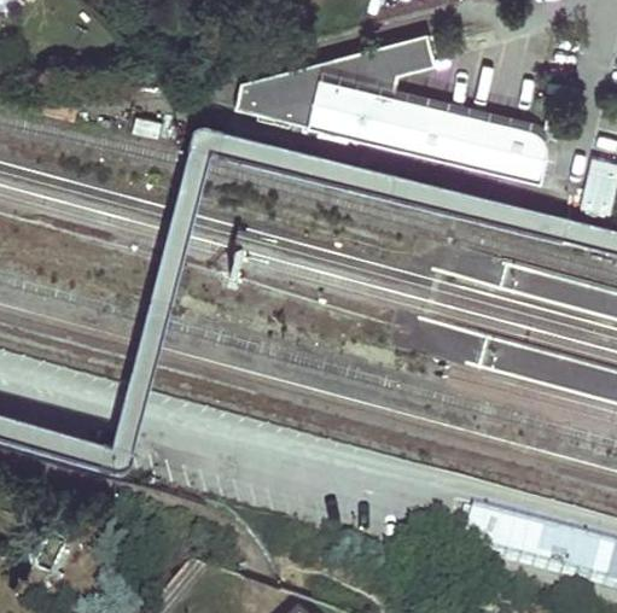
[(435,68),(426,35),(239,85),(233,110),(471,168),(539,184),(546,158),(546,156),(546,152),(546,149),(545,145),(543,141),(542,140),(540,136),(535,133),(531,130),(527,129),(393,97),(397,77),(435,68)]
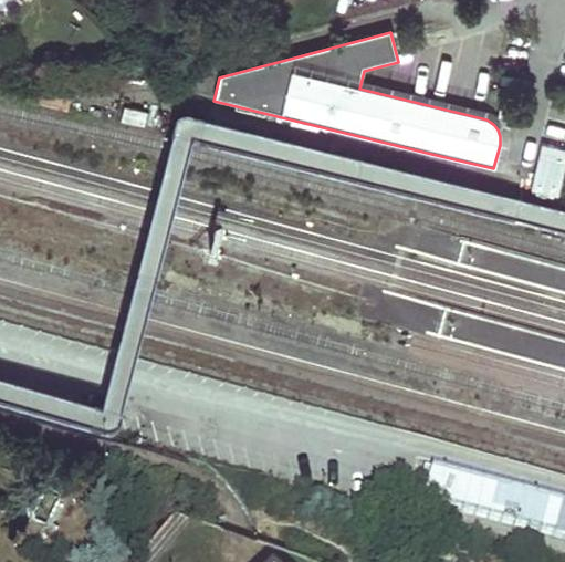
[(123,108),(121,122),(143,125),(145,112),(123,108)]
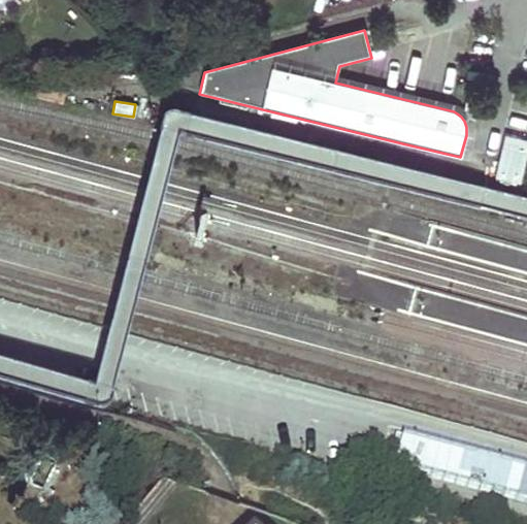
[(493,177),(519,185),(526,156),(526,140),(505,134),(493,177)]
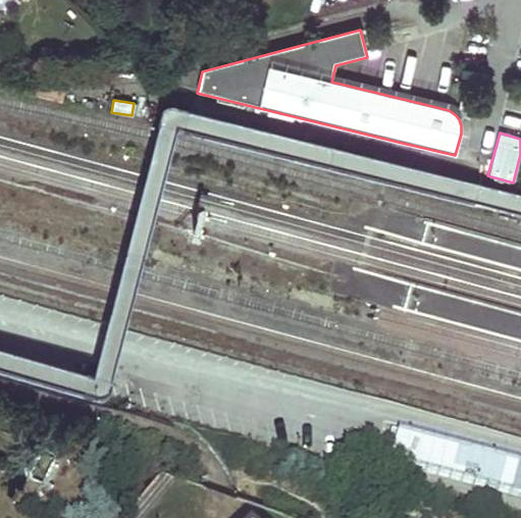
[(37,478),(48,482),(56,455),(45,452),(37,478)]
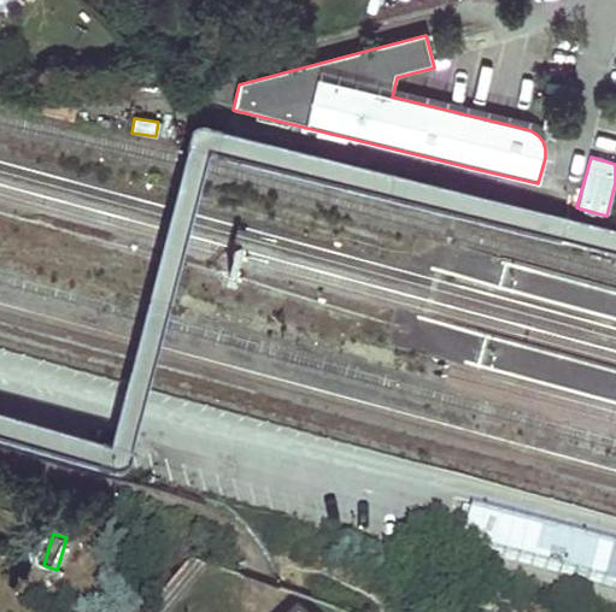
[(224,611),(194,586),(172,611),(224,611)]
